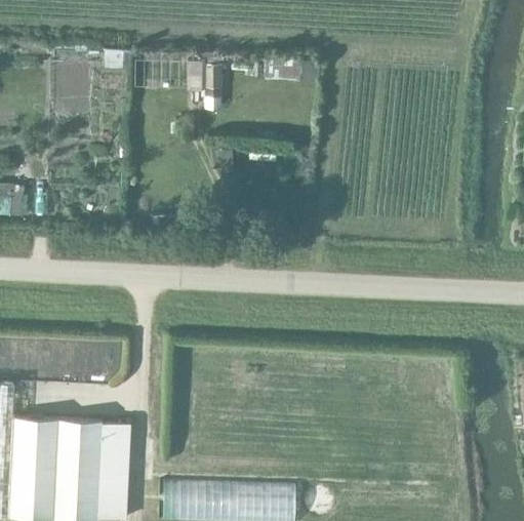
[(105,50),(104,67),(127,68),(128,52),(105,50)]
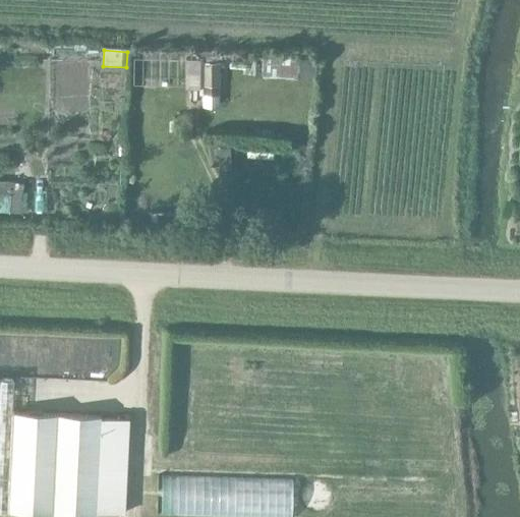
[(187,68),(186,89),(203,90),(204,69),(187,68)]
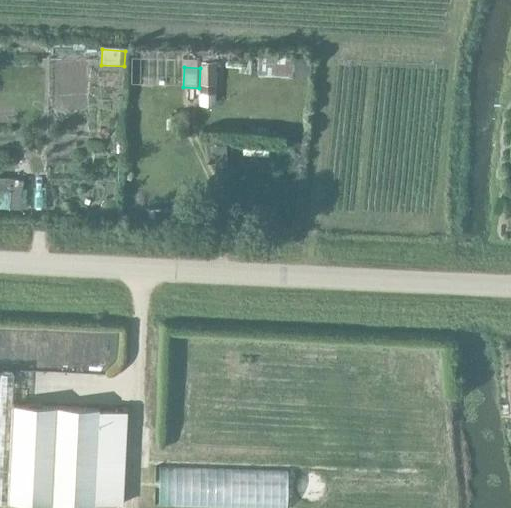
[(45,119),(45,100),(25,99),(24,137),(35,137),(36,119),(45,119)]
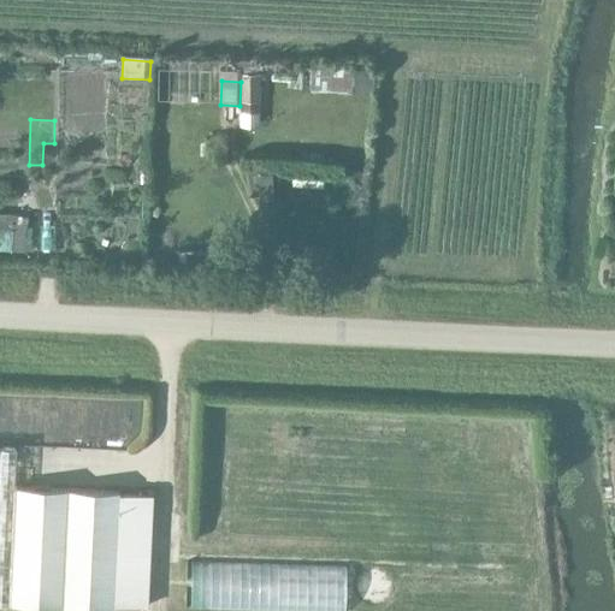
[(0,605),(10,606),(15,491),(17,452),(0,451),(0,605)]
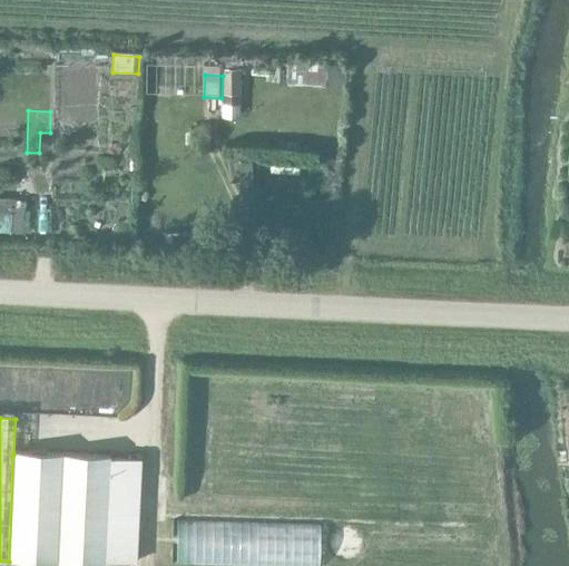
[(13,455),(9,562),(81,565),(106,565),(106,564),(137,565),(141,462),(110,461),(110,459),(13,455)]
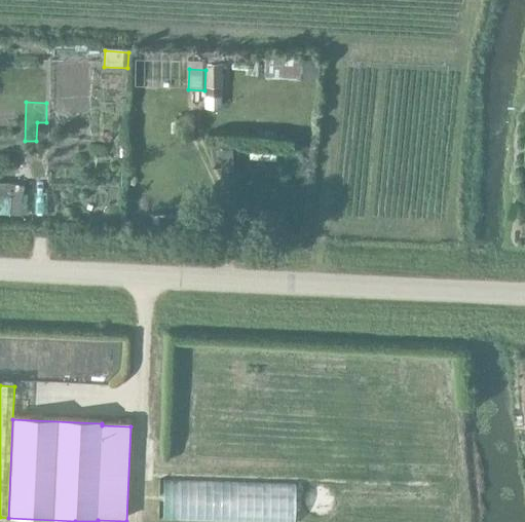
[(165,483),(165,521),(299,521),(299,484),(165,483)]
